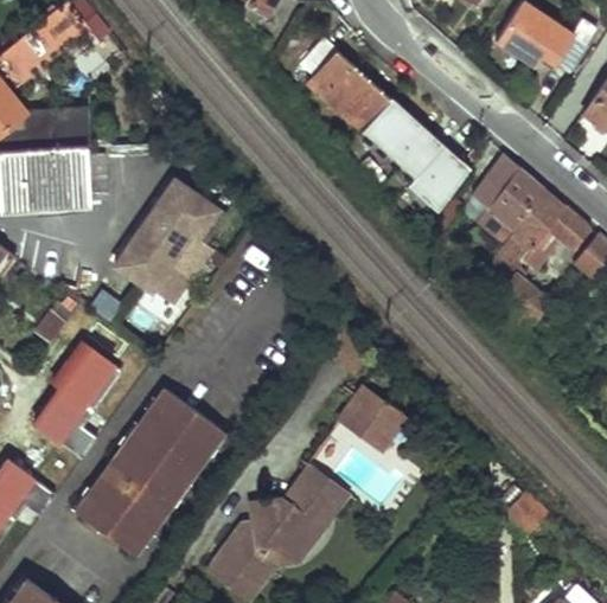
[(272,0),(244,0),(244,2),(264,14),(272,0)]
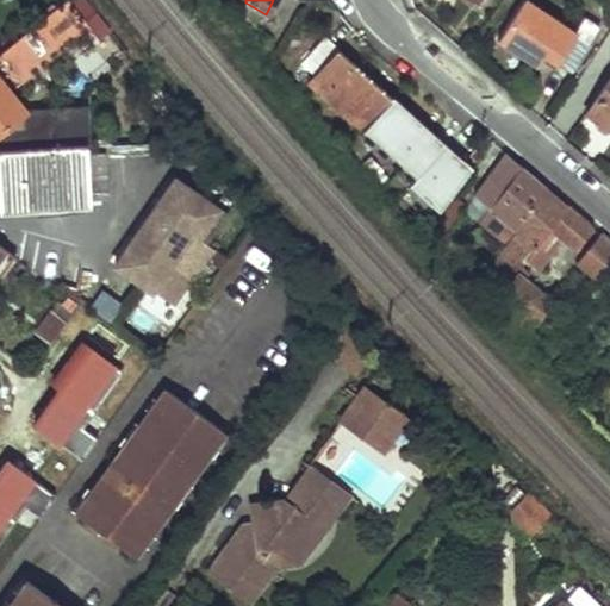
[(0,151),(88,149),(87,110),(25,113),(13,97),(91,30),(69,2),(0,57),(0,151)]
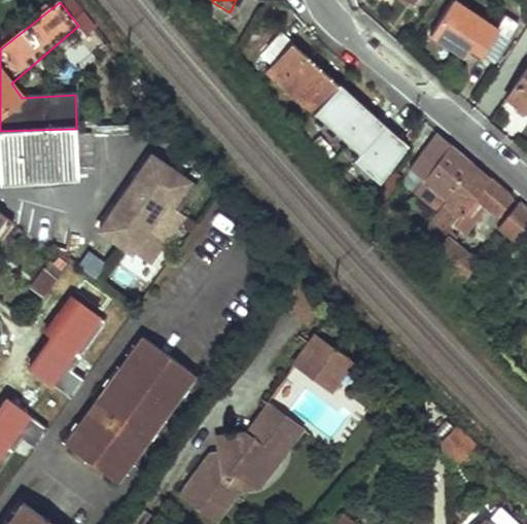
[(497,32),(452,3),(431,36),(465,59),(471,47),(495,63),(518,26),(505,19),(497,32)]
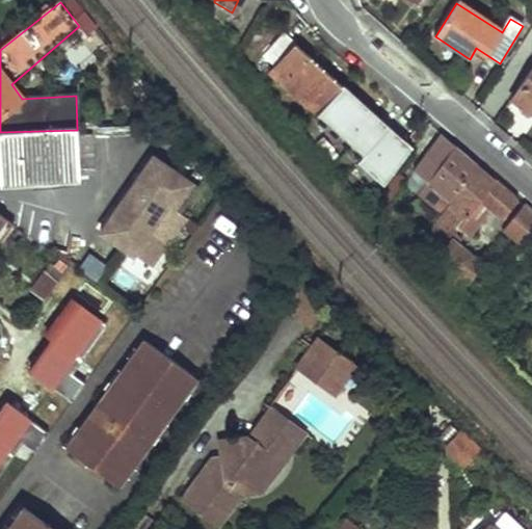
[(342,86),(284,35),(263,58),(274,68),(268,74),(314,114),(342,86)]
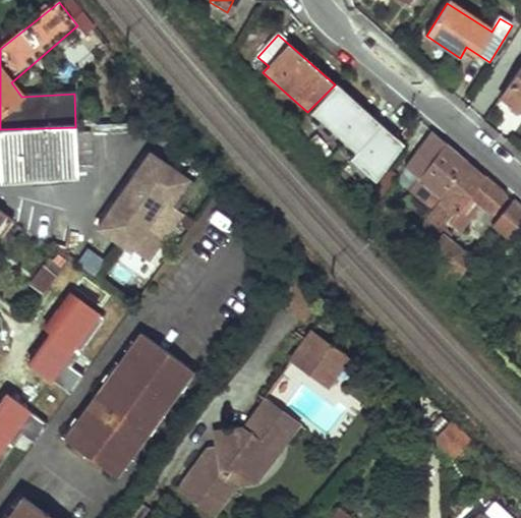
[(520,65),(500,99),(520,115),(520,65)]
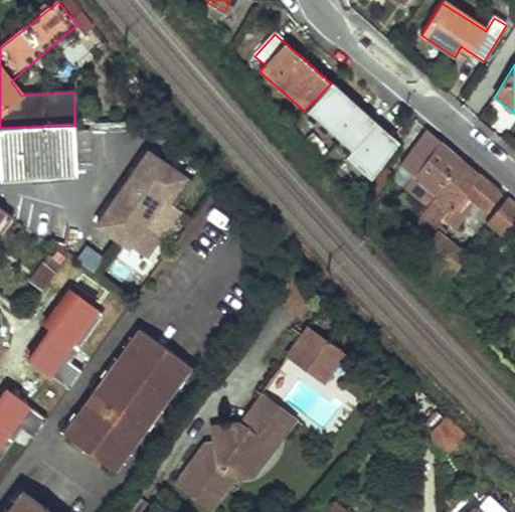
[(387,135),(331,83),(304,111),(349,152),(344,158),(356,169),(387,135)]
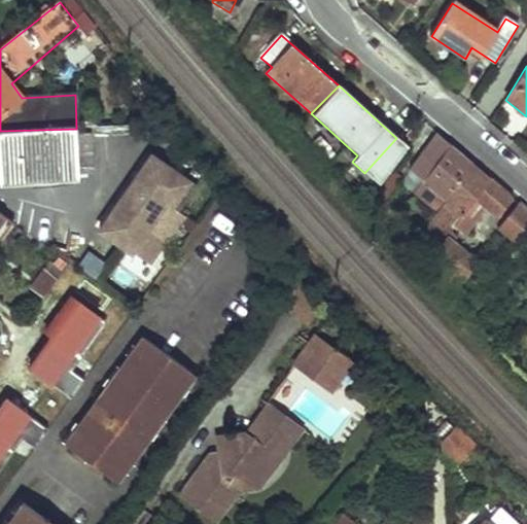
[(79,179),(76,129),(0,131),(0,164),(1,185),(79,179)]
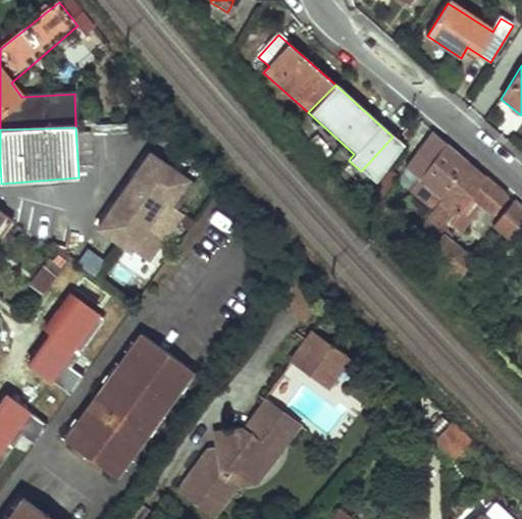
[(450,149),(433,136),(406,171),(437,202),(466,163),(450,149)]
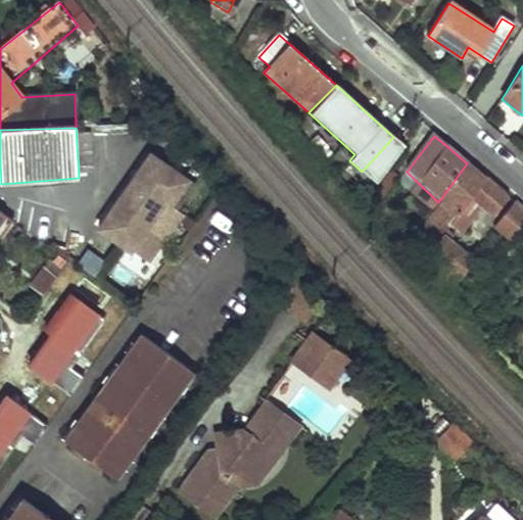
[(187,183),(150,157),(133,181),(137,184),(120,208),(116,206),(98,230),(130,252),(163,203),(172,207),(187,183)]
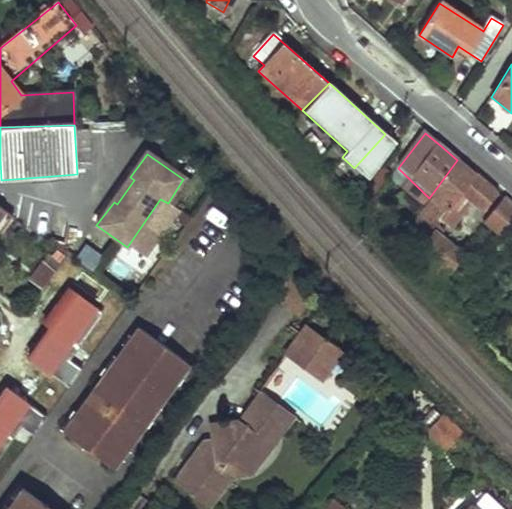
[(495,193),(457,160),(429,198),(395,245),(435,288),(462,255),(434,232),(442,221),(449,228),(458,216),(452,210),(463,194),(482,211),(495,193)]
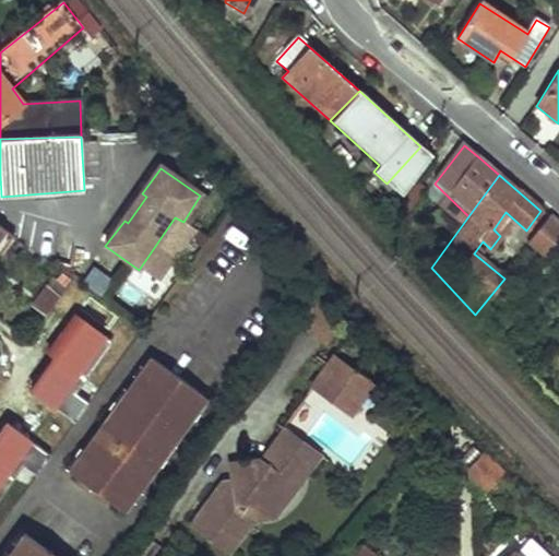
[(558,236),(558,226),(550,220),(528,247),(543,259),(558,236)]
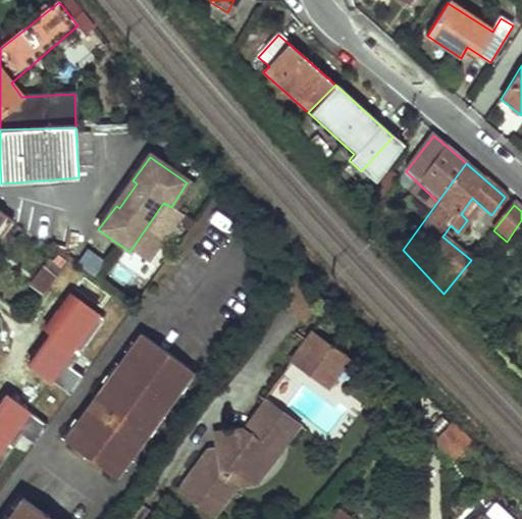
[(87,249),(79,265),(95,273),(103,257),(87,249)]
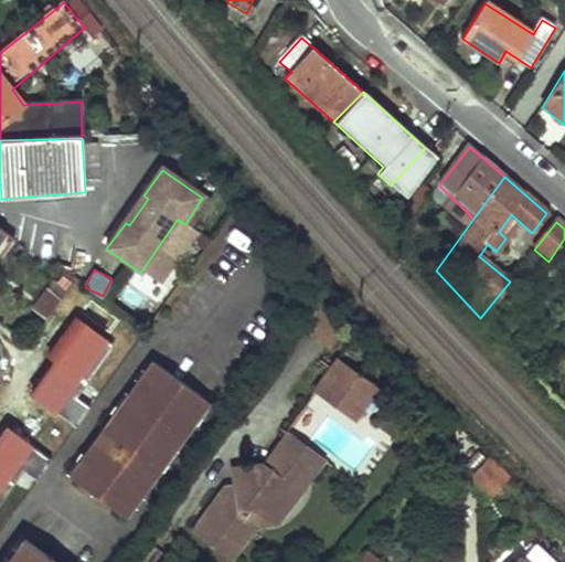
[(62,301),(50,295),(38,314),(49,321),(62,301)]
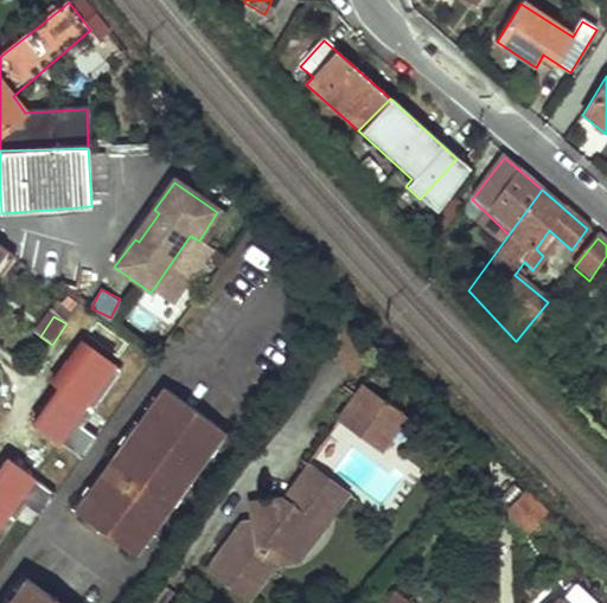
[(97,431),(87,427),(120,358),(75,335),(31,428),(85,455),(97,431)]
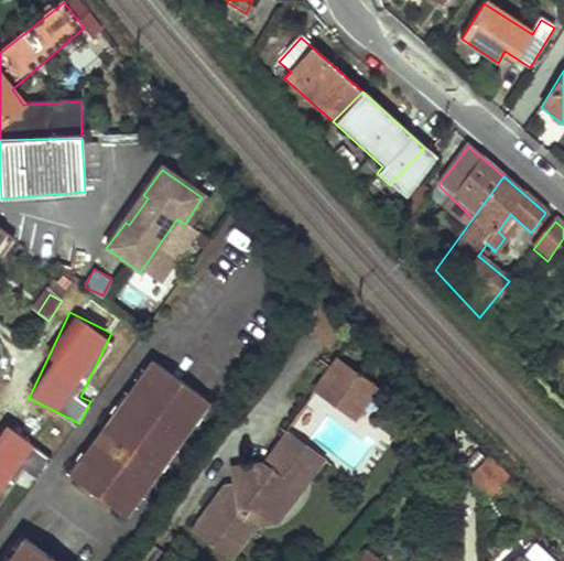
[(12,364),(0,354),(0,381),(0,383),(12,364)]
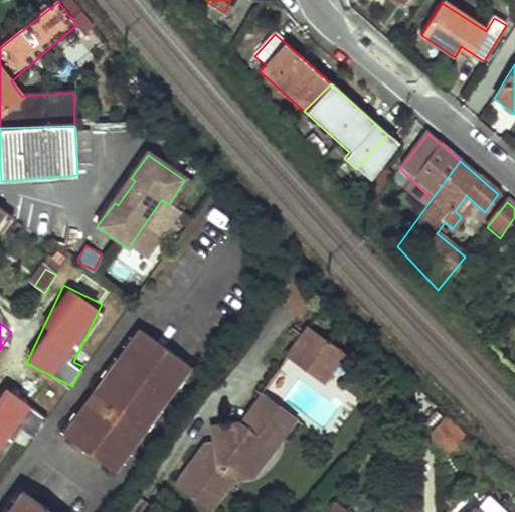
[(343,351),(307,325),(287,351),(323,378),(343,351)]
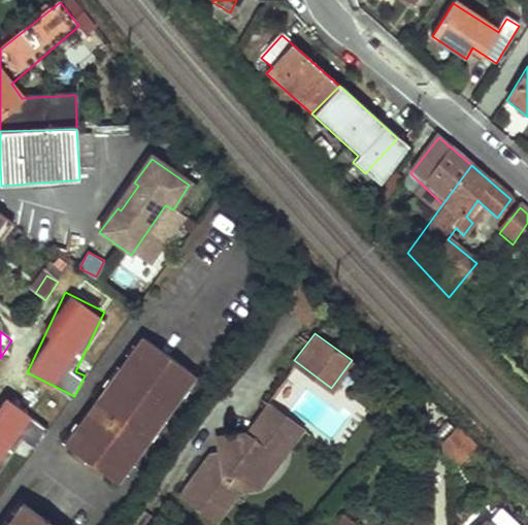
[(189,371),(142,340),(66,447),(113,480),(189,371)]
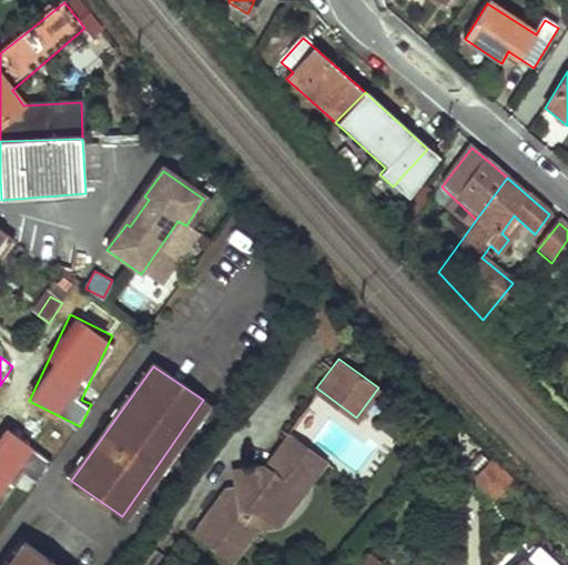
[(382,383),(378,387),(387,395),(391,390),(382,383)]
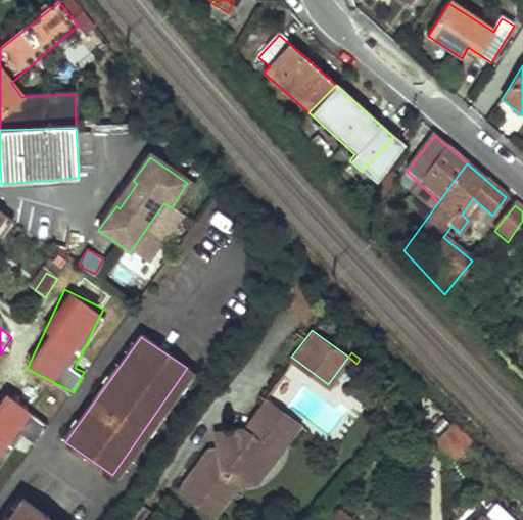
[(0,388),(0,462),(20,433),(35,443),(49,423),(0,388)]
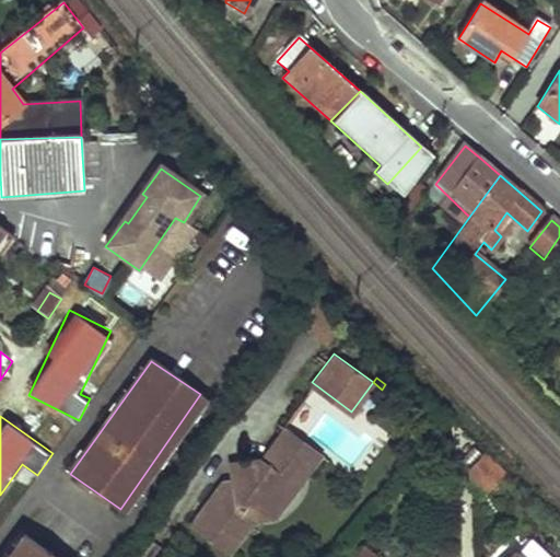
[(322,453),(283,427),(261,460),(230,464),(232,484),(221,484),(191,523),(231,553),(252,520),(276,518),(322,453)]
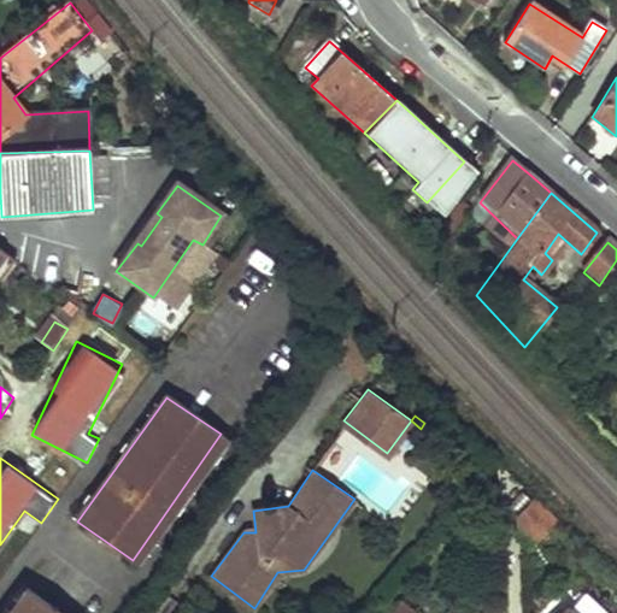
[(532,497),(511,518),(536,542),(557,520),(532,497)]
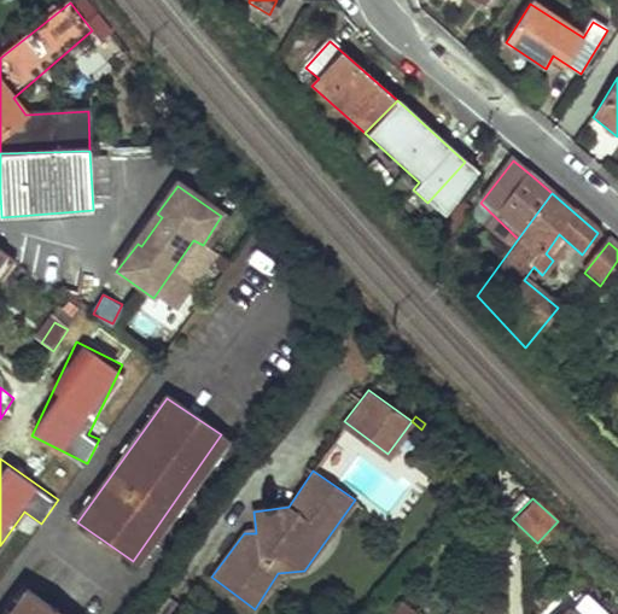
[(62,613),(29,591),(12,613),(62,613)]
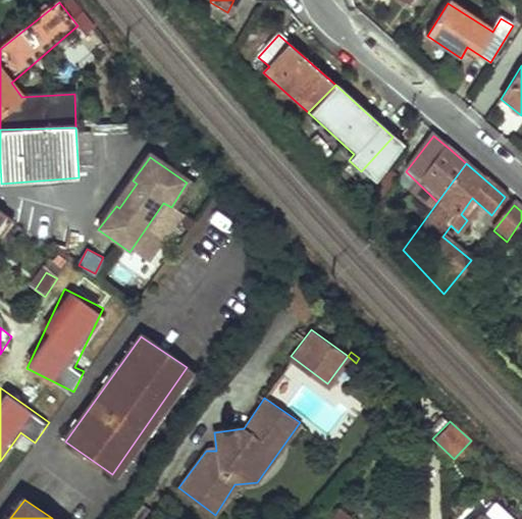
[(351,518),(340,508),(331,518),(351,518)]
